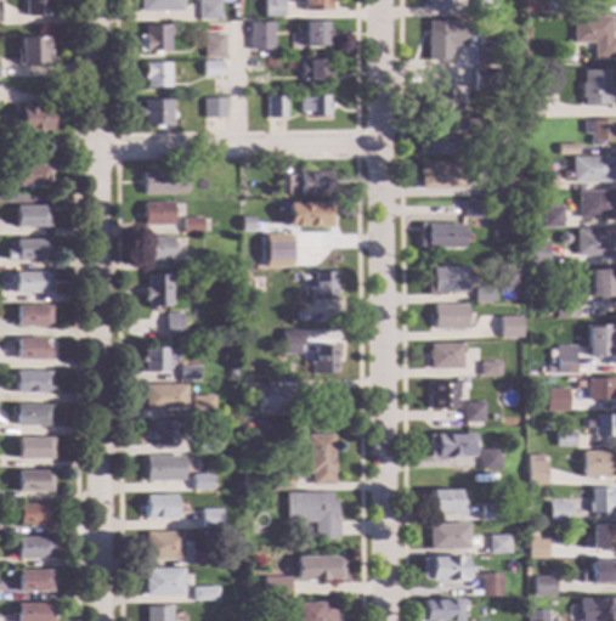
[(55,0),(55,15),(28,15),(28,0),(55,0)]
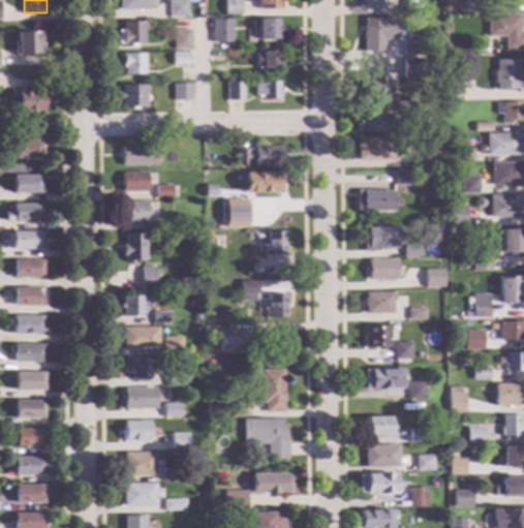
[(158,0),(158,9),(122,9),(122,0),(158,0)]
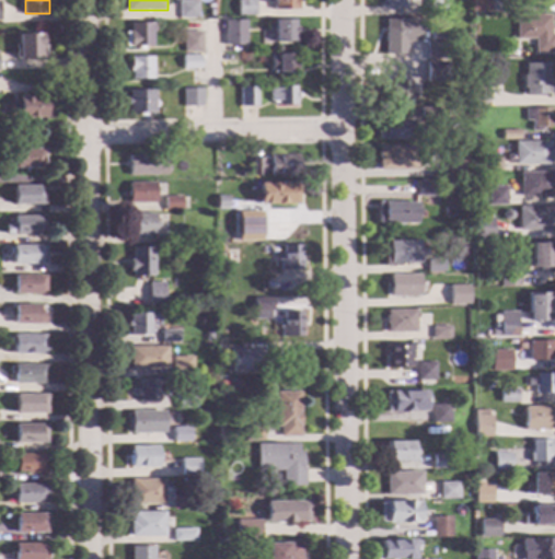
[(201,16),(182,16),(182,0),(201,0),(201,16)]
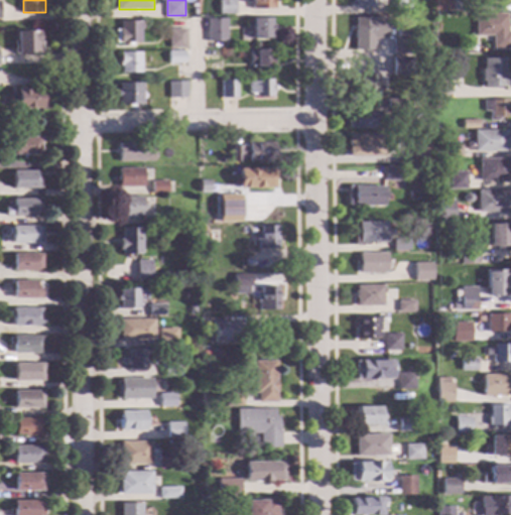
[(238,0),(238,13),(223,13),(222,0),(238,0)]
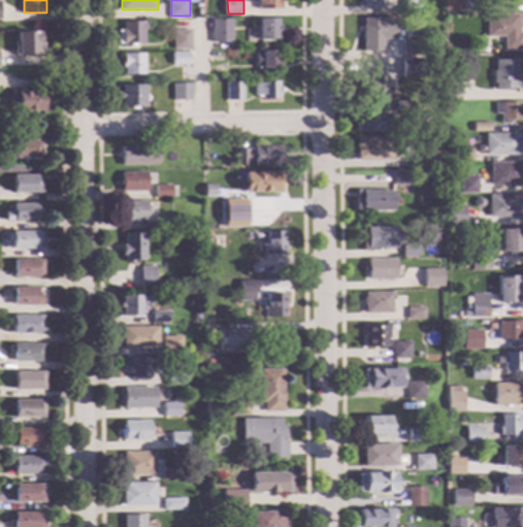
[(284,0),(284,8),(261,8),(261,0),(284,0)]
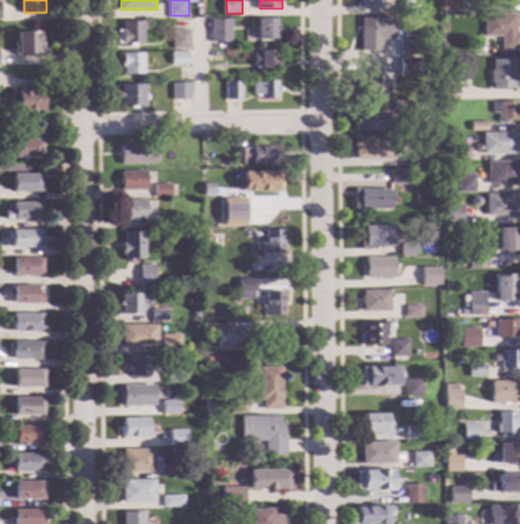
[(420,0),(421,11),(403,12),(403,0),(420,0)]
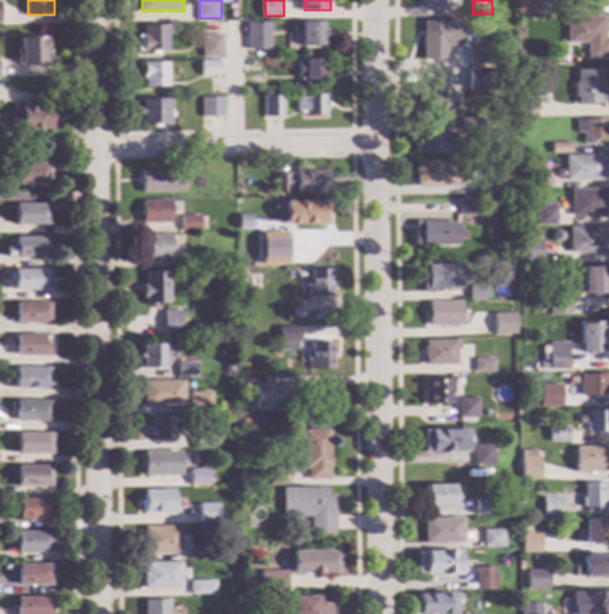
[(542,0),(542,12),(521,13),(521,0),(542,0)]
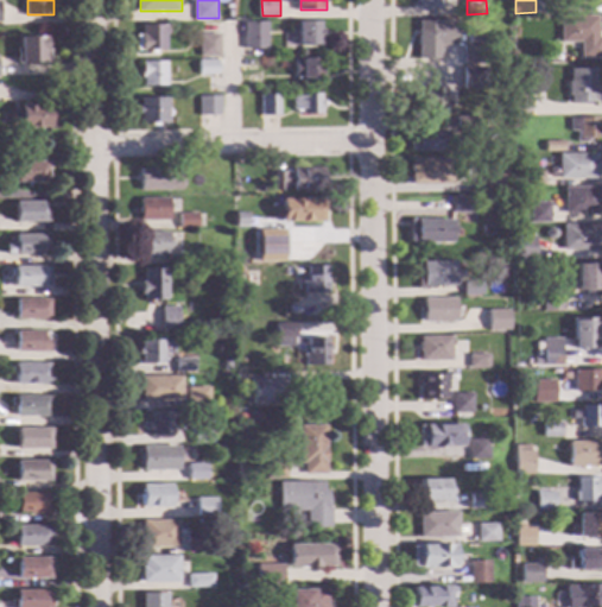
[(601,57),(584,58),(584,42),(565,42),(564,16),(601,14),(601,57)]
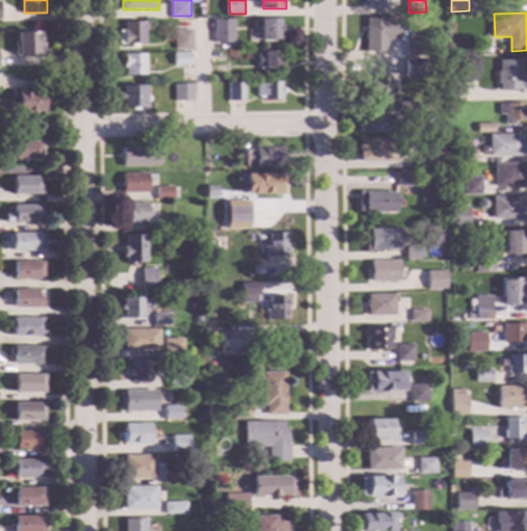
[(284,24),(286,24),(286,32),(284,32),(284,38),(264,38),(264,18),(284,18),(284,24)]
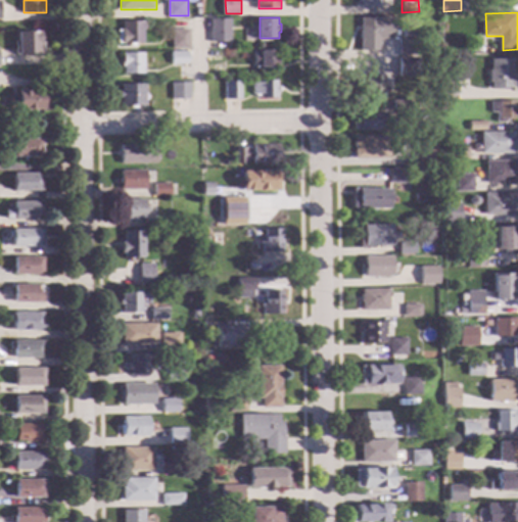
[(395,44),(389,44),(389,50),(363,50),(364,17),(395,17),(395,44)]
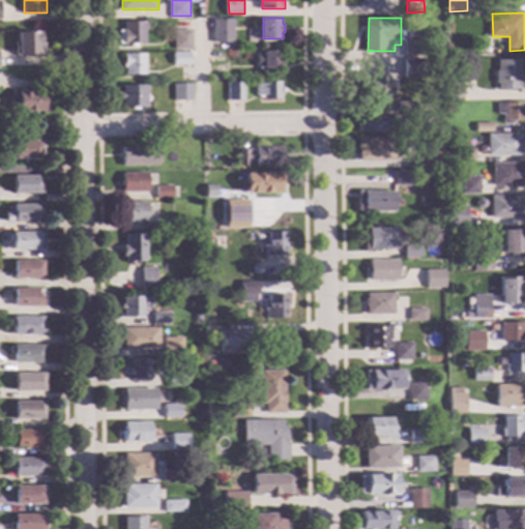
[(236,41),(216,41),(216,19),(236,19),(236,41)]
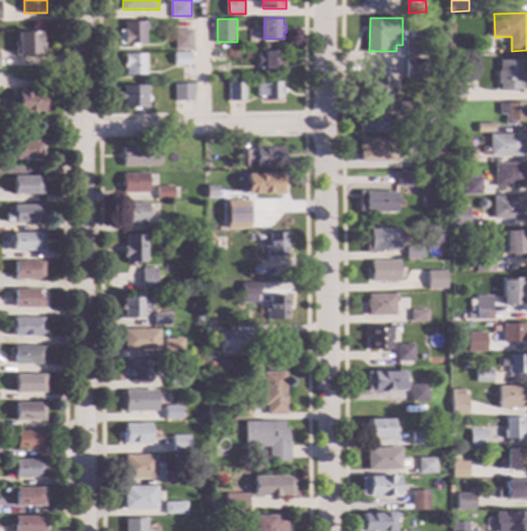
[(147,44),(122,44),(122,29),(128,29),(127,21),(147,21),(147,44)]
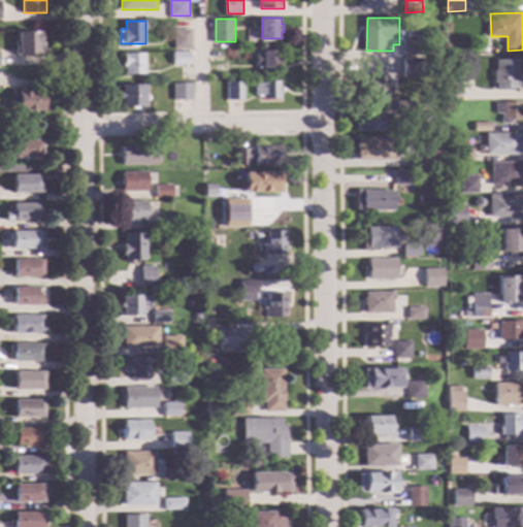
[(45,54),(18,55),(18,39),(20,39),(20,30),(45,29),(45,54)]
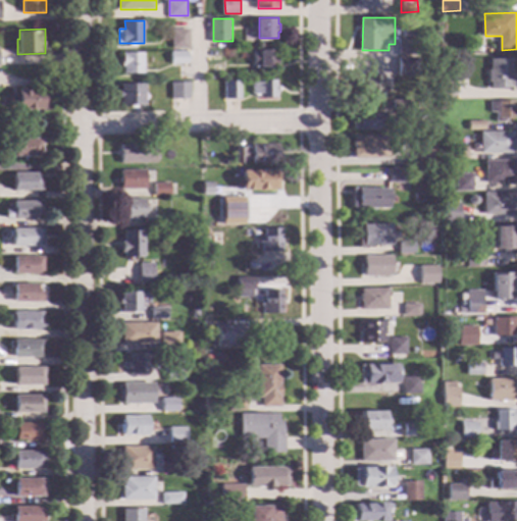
[(192,48),(174,48),(174,29),(192,29),(192,48)]
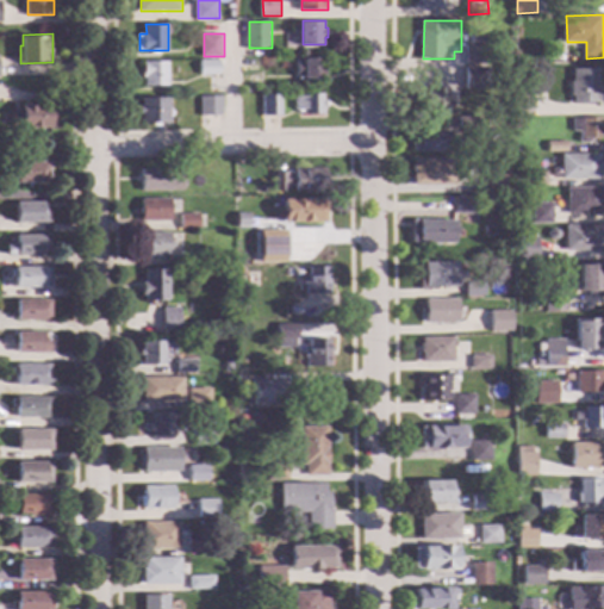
[(489,63),(469,63),(468,45),(487,44),(489,63)]
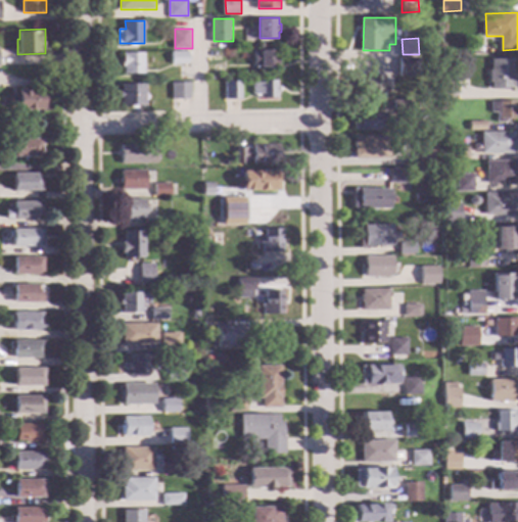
[(279,52),(281,52),(281,64),(280,64),(280,68),(262,68),(262,65),(256,65),(256,51),(261,51),(261,48),(279,48),(279,52)]
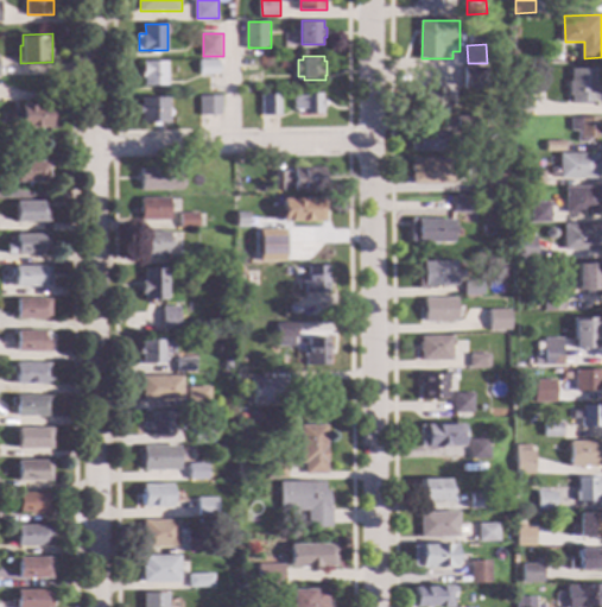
[(221,74),(203,74),(202,59),(221,59),(221,74)]
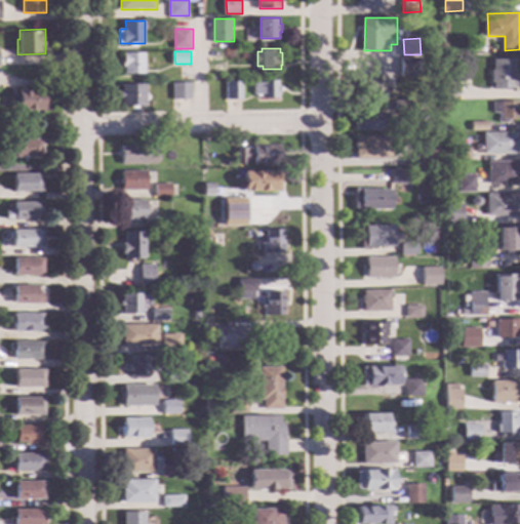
[(147,73),(126,73),(126,67),(125,67),(125,52),(147,52),(147,73)]
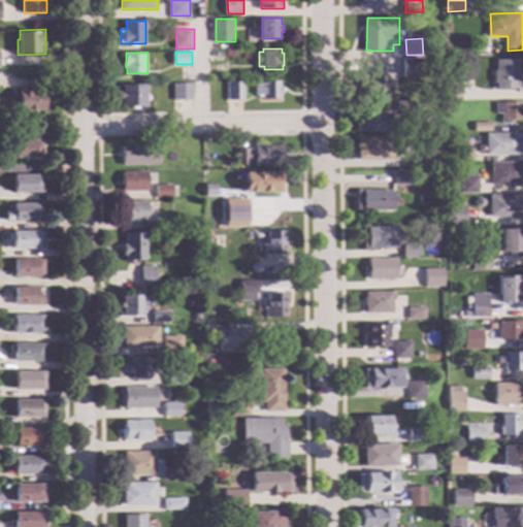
[(426,77),(406,77),(405,58),(425,57),(426,77)]
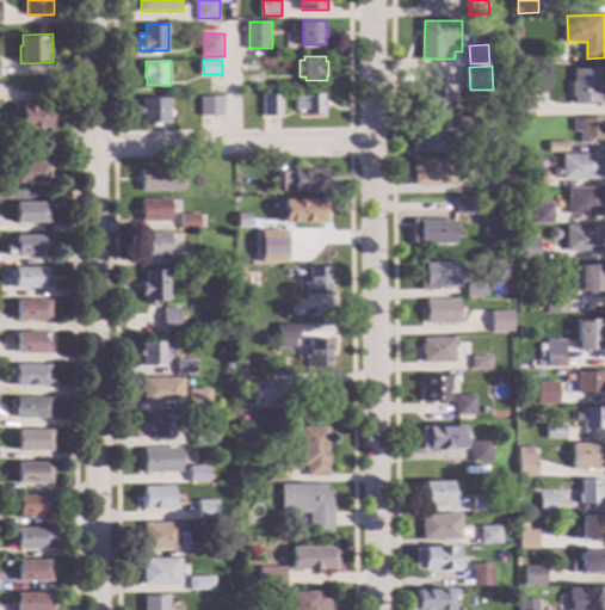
[(602,87),(604,87),(604,102),(578,103),(578,96),(575,96),(575,81),(578,81),(578,69),(602,68),(602,87)]
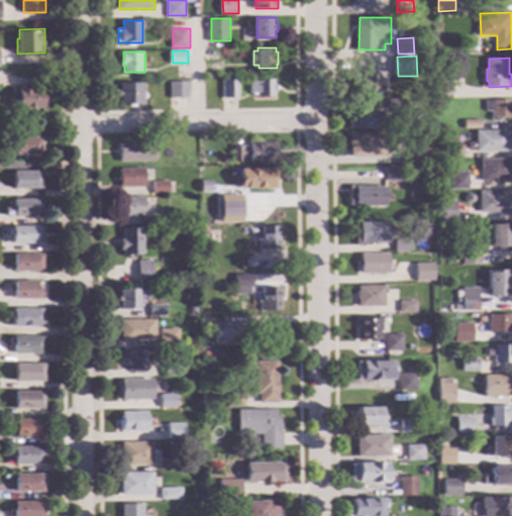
[(382,82),(386,82),(387,92),(362,92),(362,75),(382,75),(382,82)]
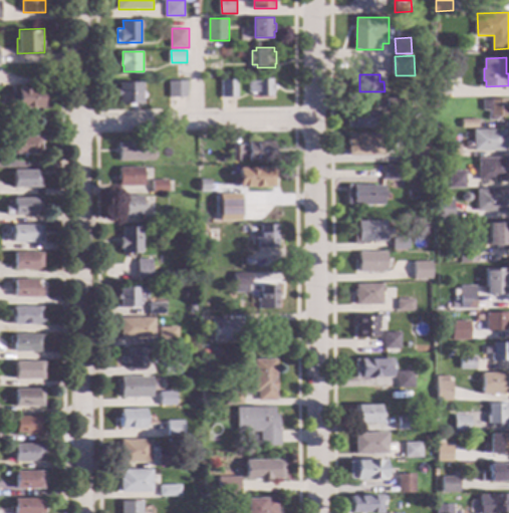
[(275,82),(276,82),(277,90),(275,90),(275,95),(257,95),(257,91),(251,92),(251,79),(257,79),(257,78),(275,77),(275,82)]
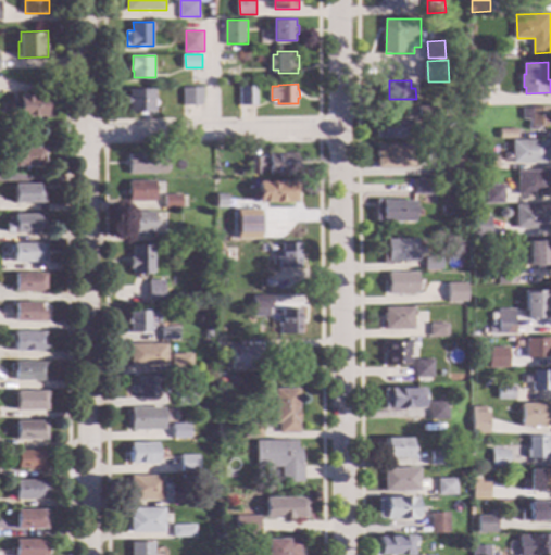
[(204,104),(186,104),(186,87),(204,87),(204,104)]
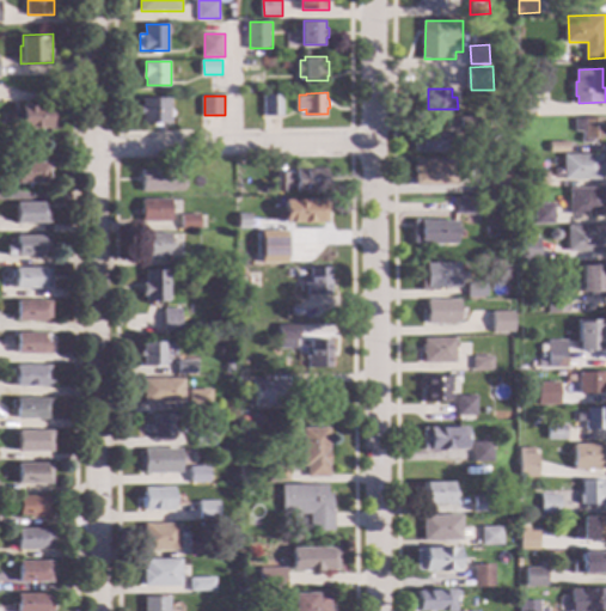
[(286,115),(268,115),(268,96),(286,96),(286,115)]
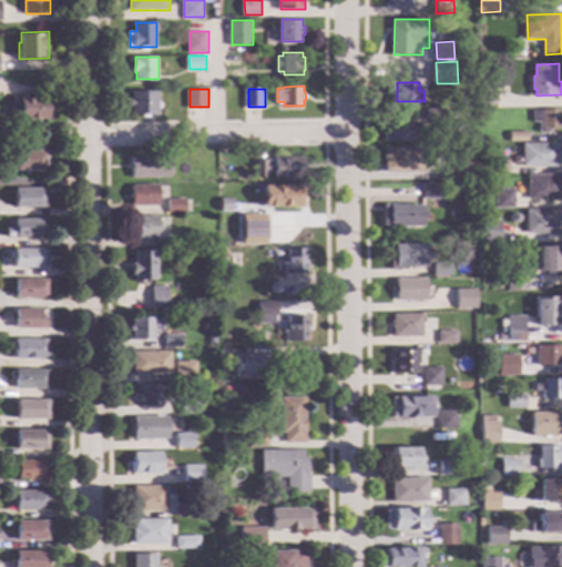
[(159,113),(155,113),(155,117),(145,117),(145,114),(135,114),(134,105),(131,105),(131,99),(134,99),(134,90),(159,90),(159,113)]
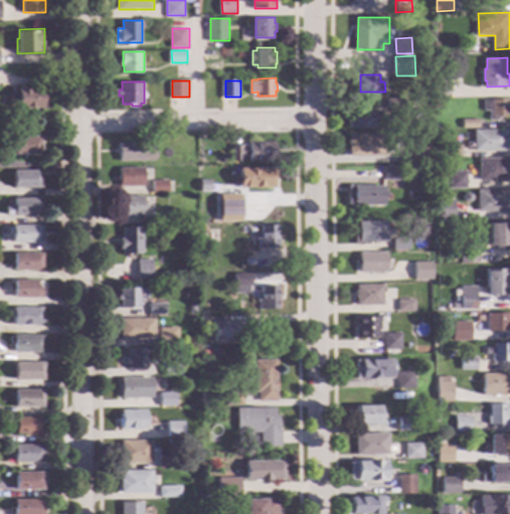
[(44,89),(48,89),(48,106),(44,106),(44,107),(10,107),(10,96),(20,96),(20,88),(44,88),(44,89)]
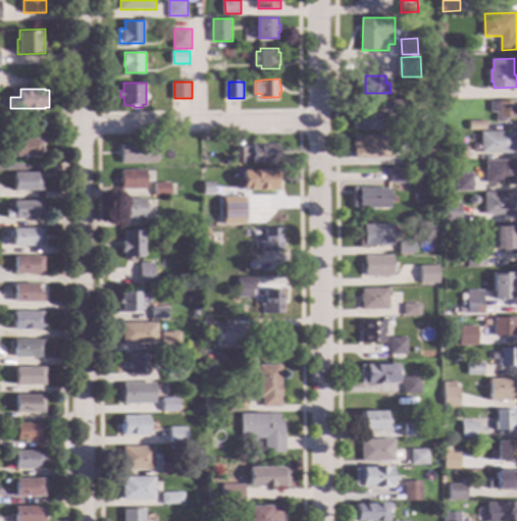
[(412,109),(396,109),(396,100),(411,100),(412,109)]
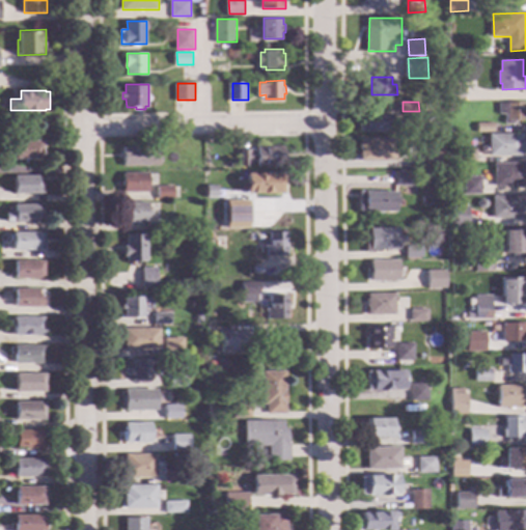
[(525,120),(516,120),(517,123),(508,123),(508,113),(502,113),(502,103),(525,102),(525,120)]
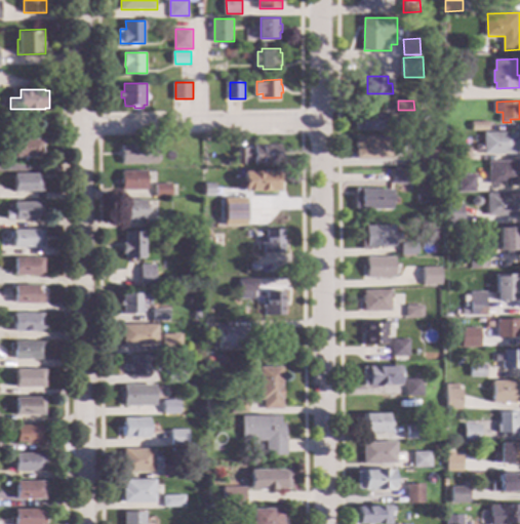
[(391,118),(396,118),(396,126),(390,126),(391,130),(365,130),(365,129),(359,129),(358,114),(364,113),(364,112),(391,112),(391,118)]
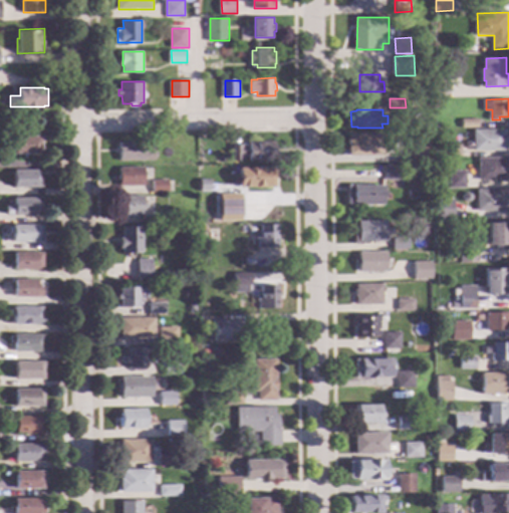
[(480,127),(465,127),(465,118),(480,118),(480,127)]
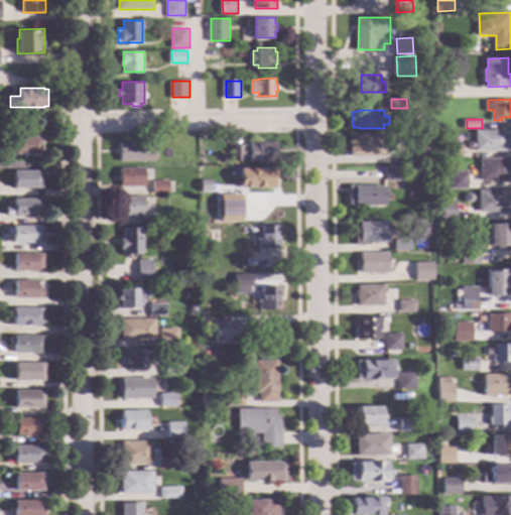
[(510,136),(510,144),(510,150),(479,151),(478,130),(510,130),(510,136)]
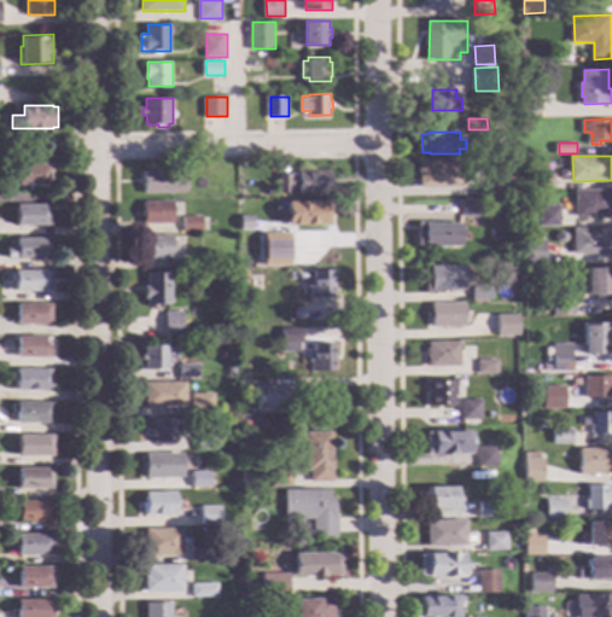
[(465,186),(424,187),(423,161),(464,161),(465,186)]
